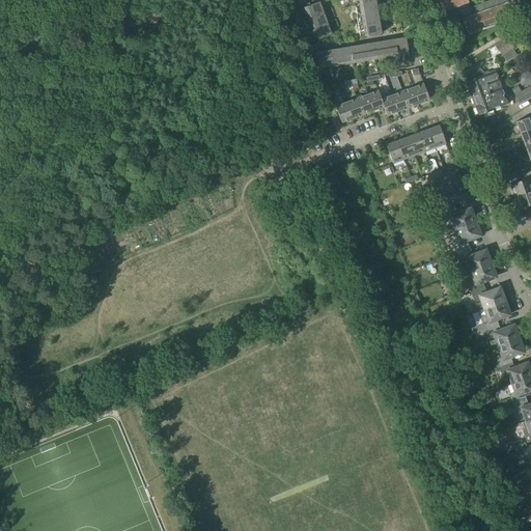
[(374,0),(354,3),(356,15),(378,11),(374,0)]
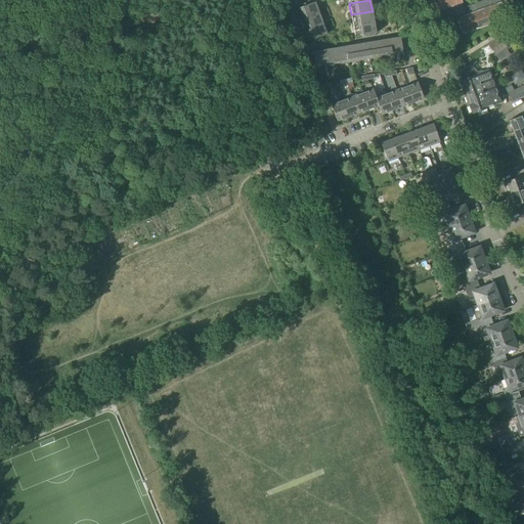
[(460,10),(457,5),(462,3),(460,0),(439,0),(445,15),(455,12),(460,10)]
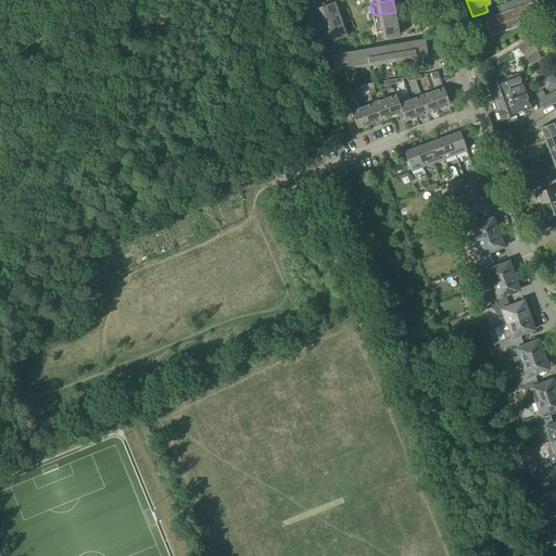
[(535,20),(533,14),(530,5),(541,1),(540,0),(516,0),(488,11),(483,13),(485,21),(491,36),(535,20)]
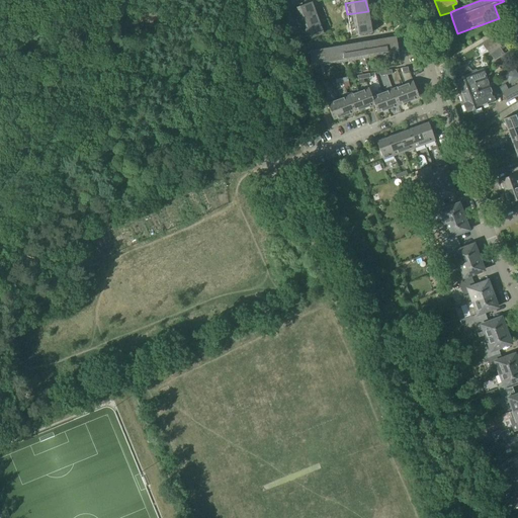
[(300,18),(316,12),(312,2),(296,7),(300,18)]
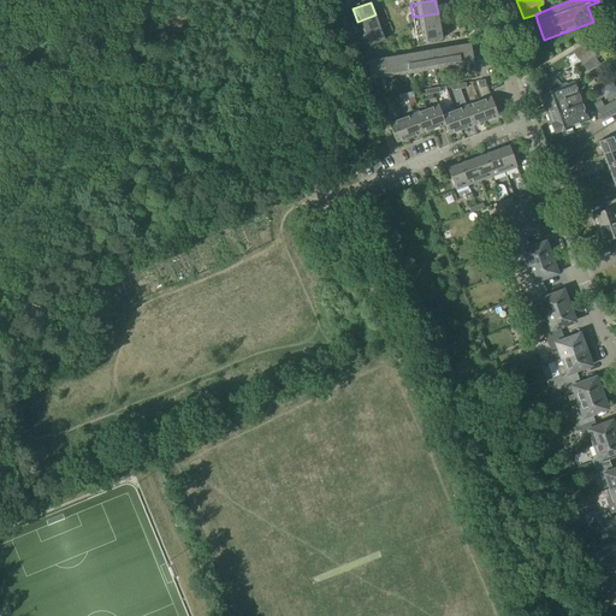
[(415,30),(439,27),(438,13),(413,17),(415,30)]
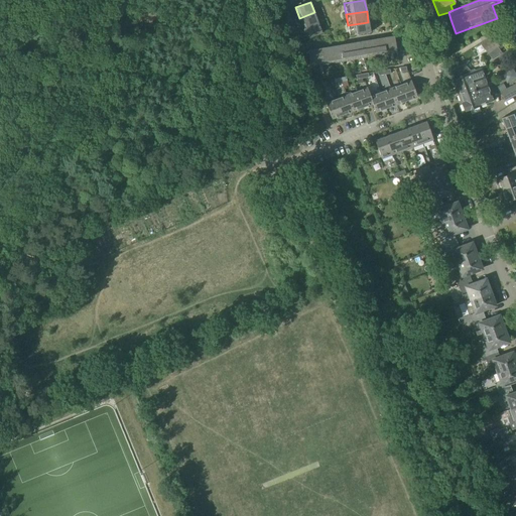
[(314,12),(299,18),(303,28),(317,23),(314,12)]
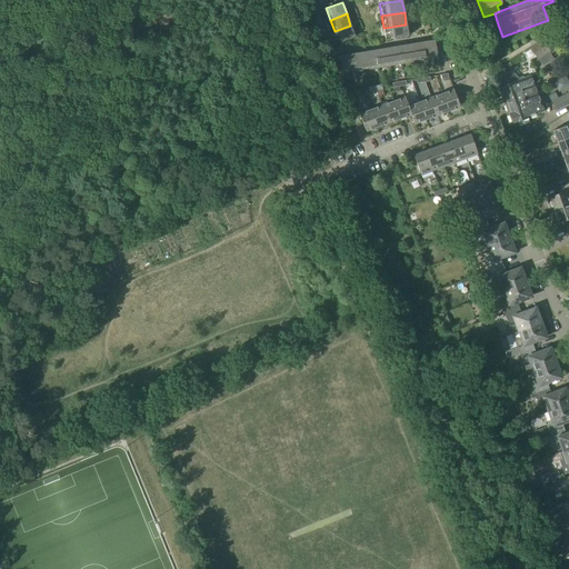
[(568,22),(556,31),(562,43),(568,39),(568,22)]
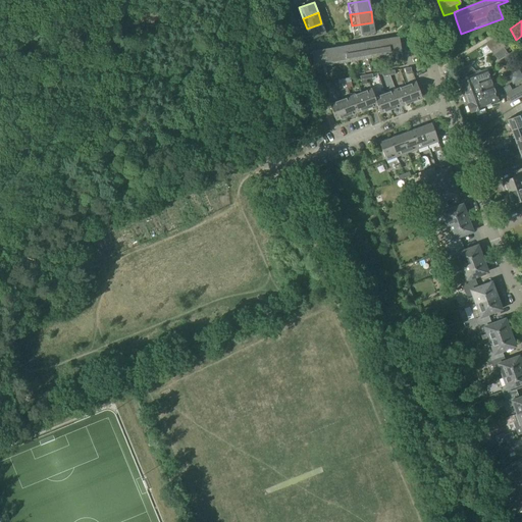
[(372,22),(352,25),(354,37),(374,33),(372,22)]
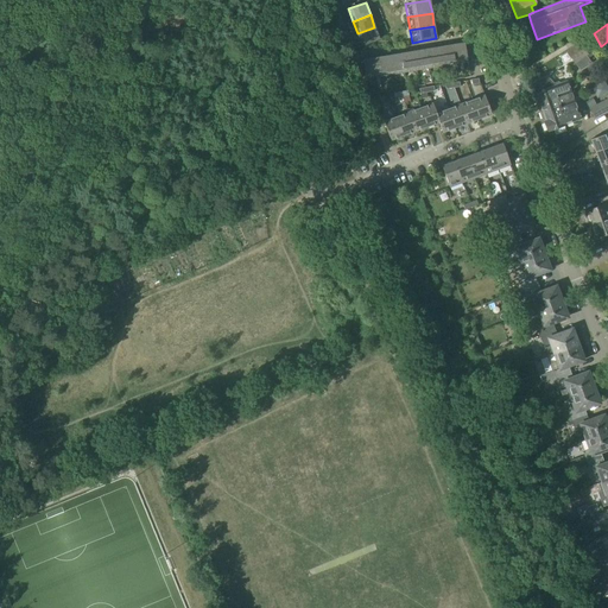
[(374,27),(358,33),(361,45),(379,39),(374,27)]
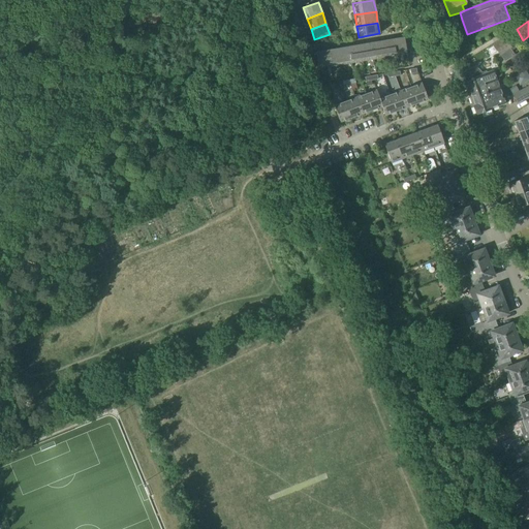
[(493,43),(500,55),(512,48),(506,36),(493,43)]
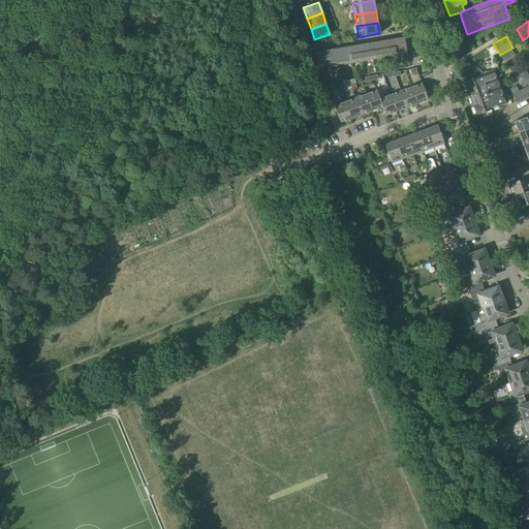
[(393,39),(396,56),(407,54),(404,37),(393,39)]
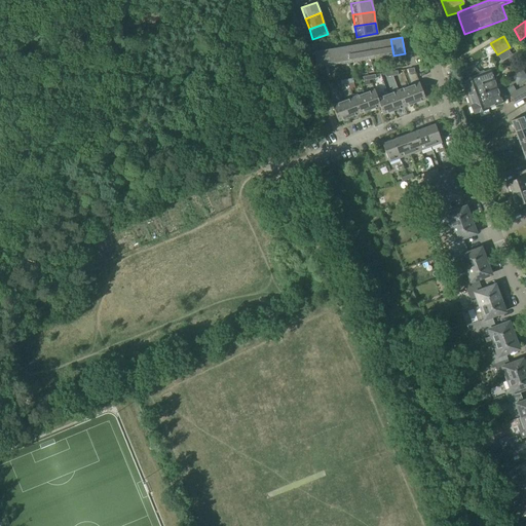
[(382,58),(393,55),(390,39),(380,41),(382,58)]
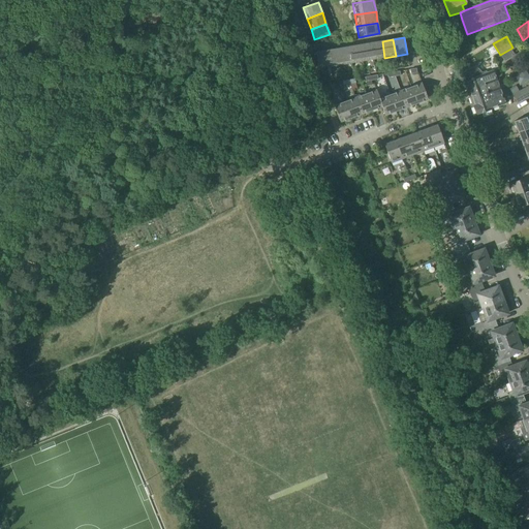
[(371,43),(374,60),(384,58),(382,41),(371,43)]
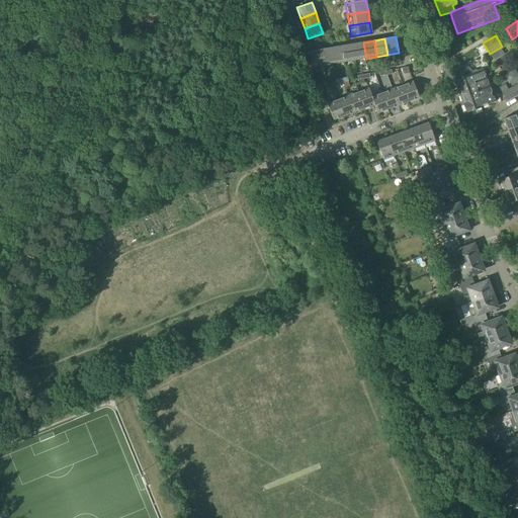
[(355,60),(366,59),(363,42),(352,45),(355,60)]
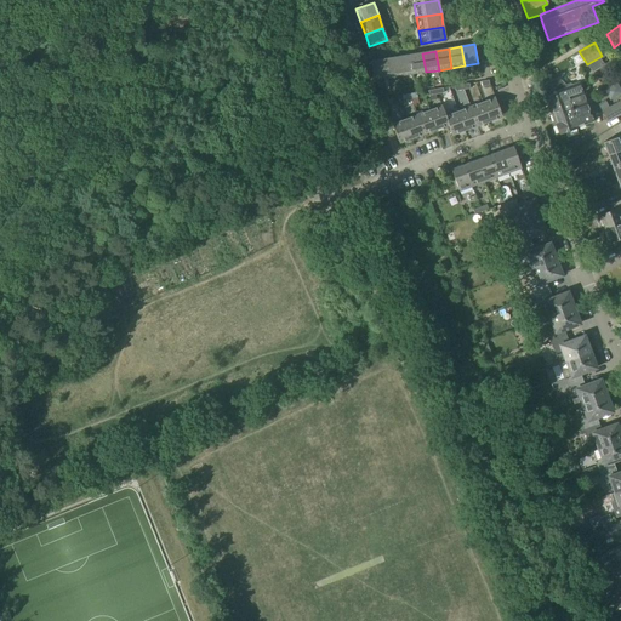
[(409,56),(412,74),(426,72),(422,53),(409,56)]
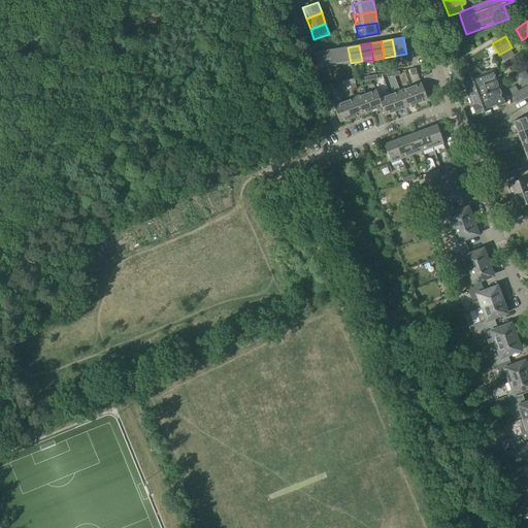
[(339,65),(351,63),(348,47),(337,48),(339,65)]
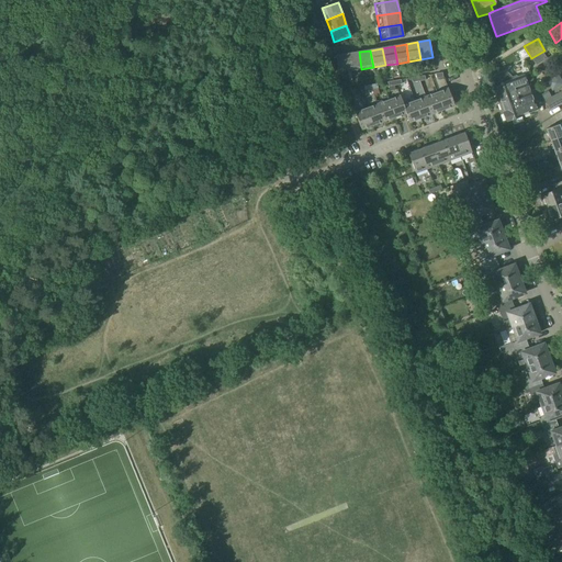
[(347,54),(350,71),(361,69),(359,52),(347,54)]
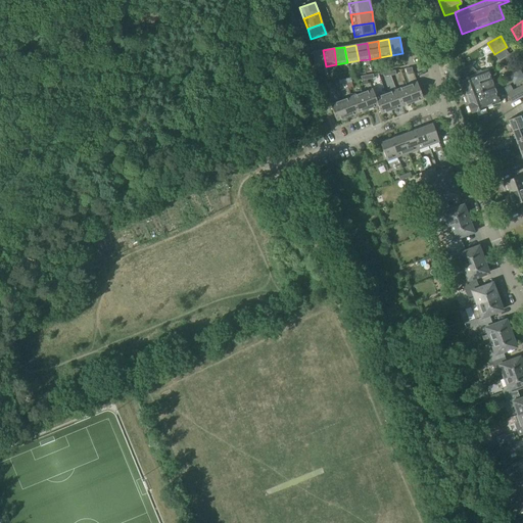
[(315,68),(326,66),(323,50),(312,52),(315,68)]
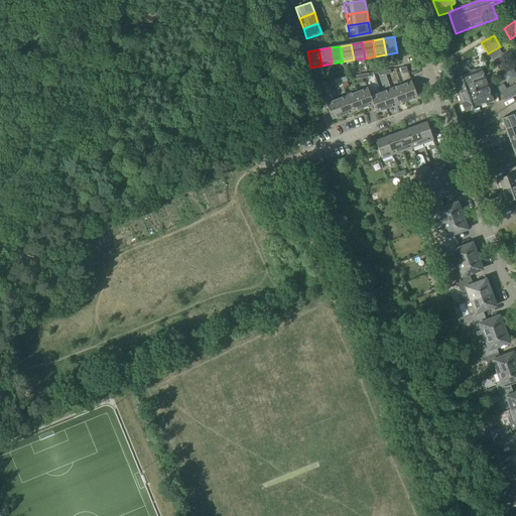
[(471,74),(470,72),(466,67),(460,69),(463,76),(453,80),(456,88),(472,82),(478,80),(483,78),(484,78),(481,70),(471,74)]
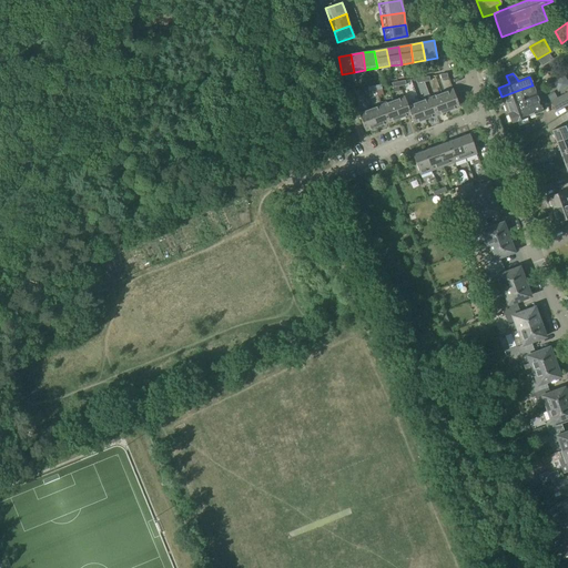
[(501,97),(505,105),(523,99),(536,93),(534,87),(533,85),(531,85),(526,88),(519,90),(501,97)]
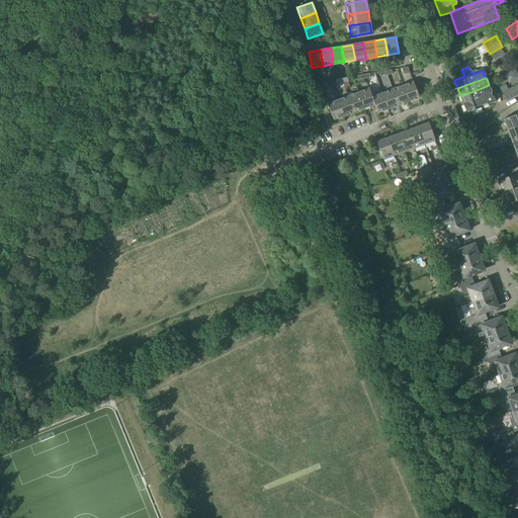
[(403,85),(409,101),(419,98),(413,81),(403,85)]
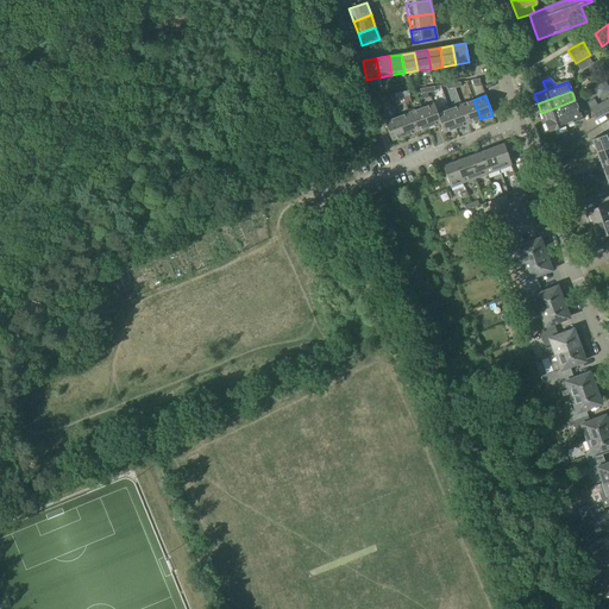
[(596,119),(608,111),(608,99),(590,110),(596,119)]
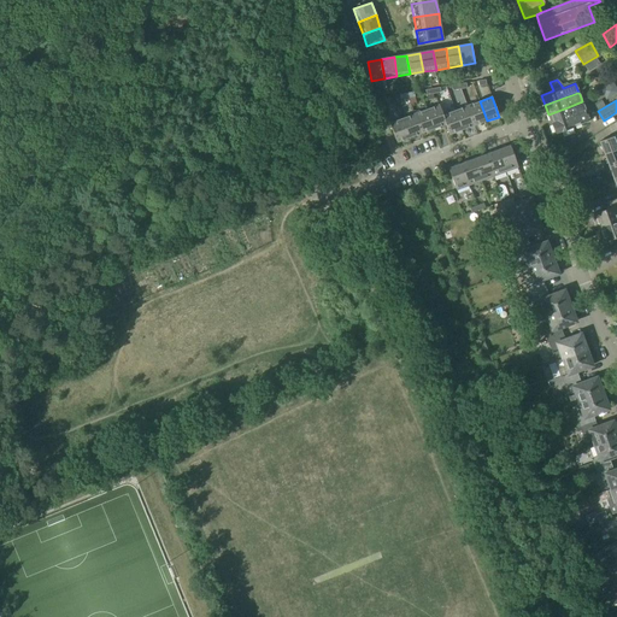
[(474,125),(487,121),(480,101),(466,106),(474,125)]
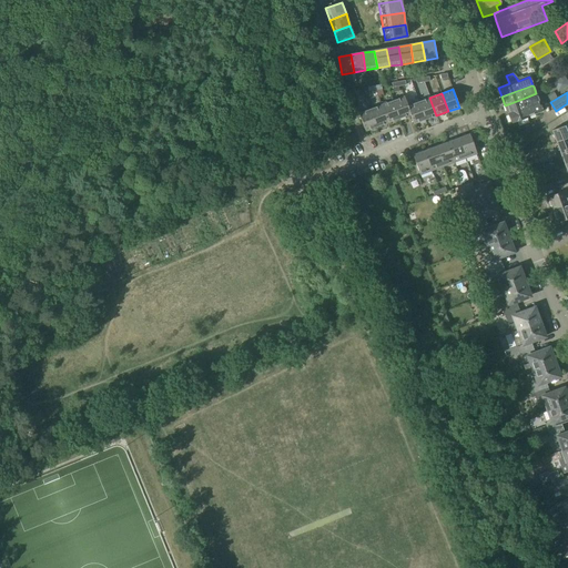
[(508,114),(526,108),(527,108),(529,107),(533,105),(533,107),(538,104),(537,101),(539,101),(536,93),(523,99),(505,105),(508,114)]
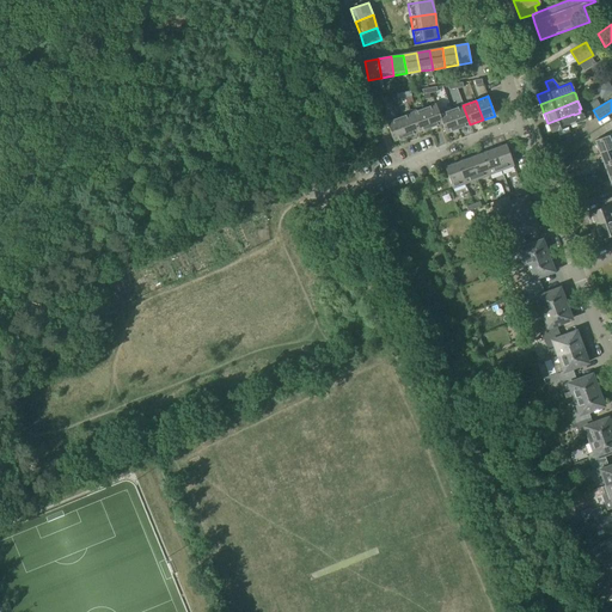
[(442,124),(439,114),(435,104),(423,109),(430,128),(442,124)]
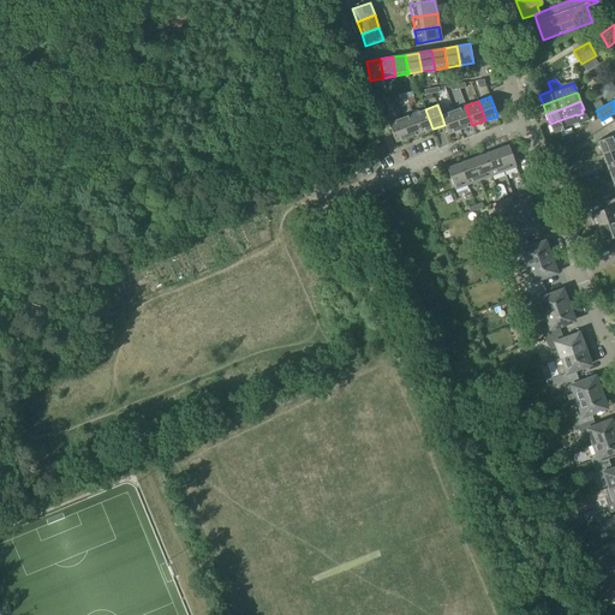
[(453,111),(460,130),(472,125),(465,106),(453,111)]
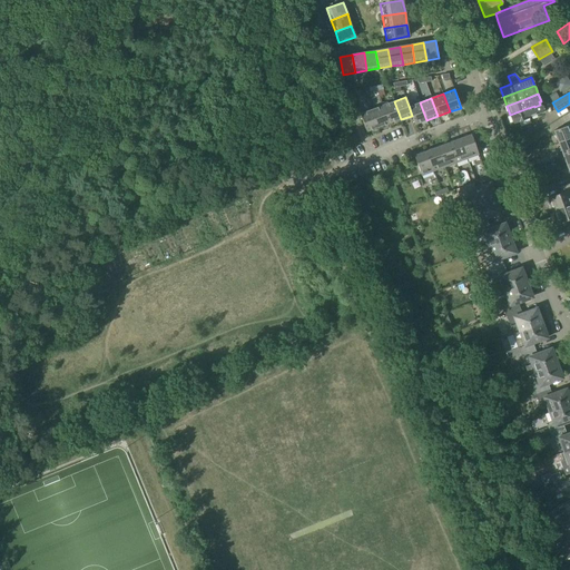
[(390,124),(401,119),(394,101),(383,106),(390,124)]
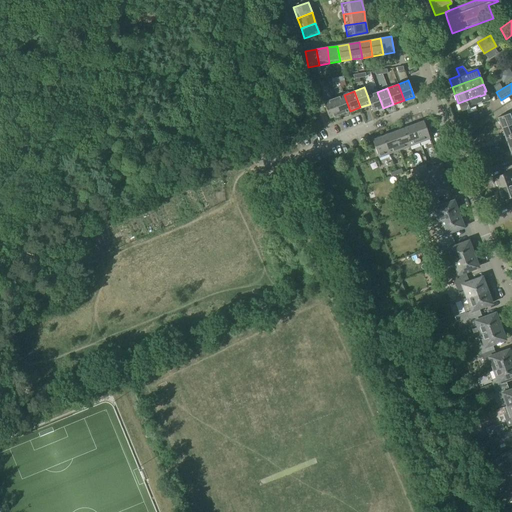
[(373,112),(383,108),(377,92),(367,95),(370,104),(373,112)]
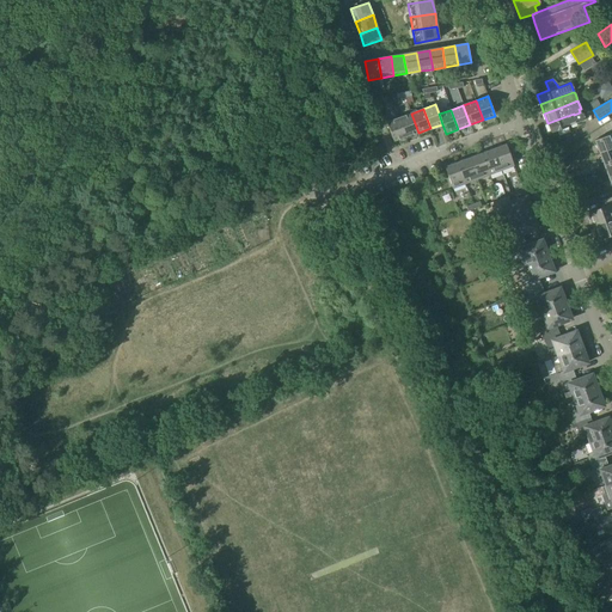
[(567,116),(548,123),(551,133),(570,126),(585,121),(582,114),(581,114),(580,112),(574,115),(574,114),(570,115),(568,116),(567,116)]
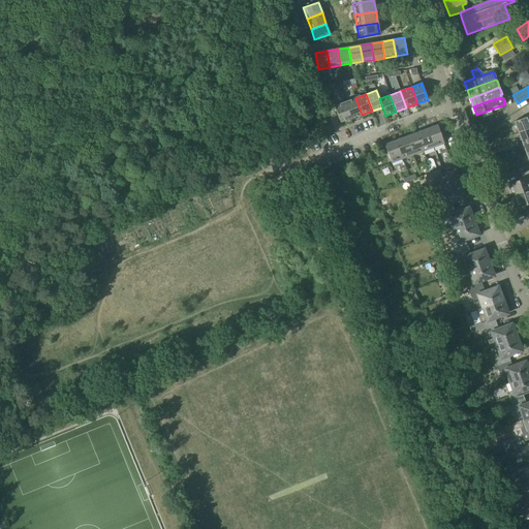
[(344,101),(351,119),(362,115),(355,98),(344,101)]
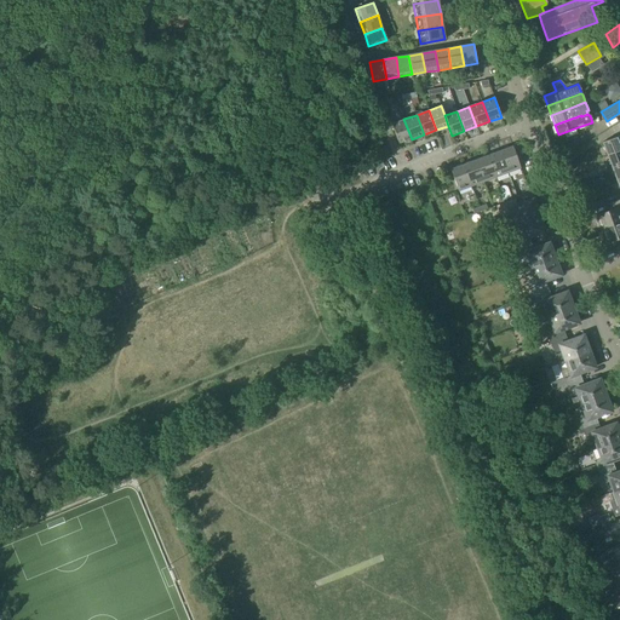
[(399,143),(412,139),(403,119),(391,124),(399,143)]
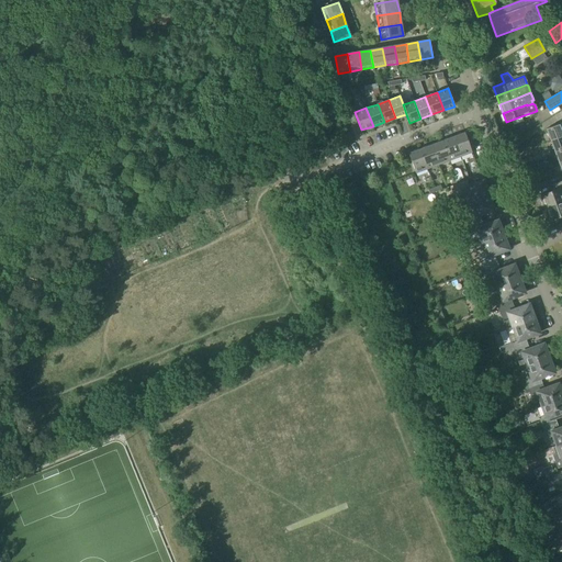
[(550,141),(561,136),(561,123),(546,130),(550,141)]
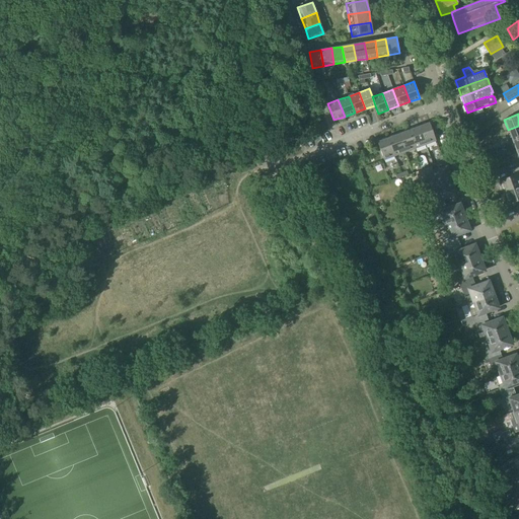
[(425,145),(436,141),(429,123),(419,127),(425,145)]
